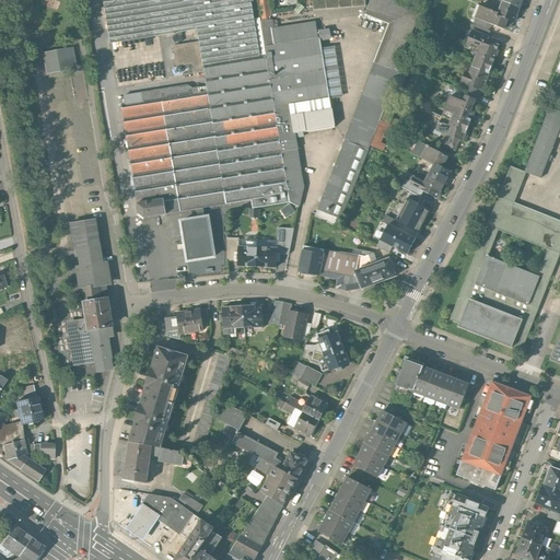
[(101,0),(107,46),(195,32),(197,42),(202,72),(207,96),(201,97),(188,86),(123,97),(124,108),(117,109),(136,208),(164,202),(166,216),(181,213),(251,202),(252,210),(290,203),(260,23),(259,20),(254,21),(249,0),(101,0)]
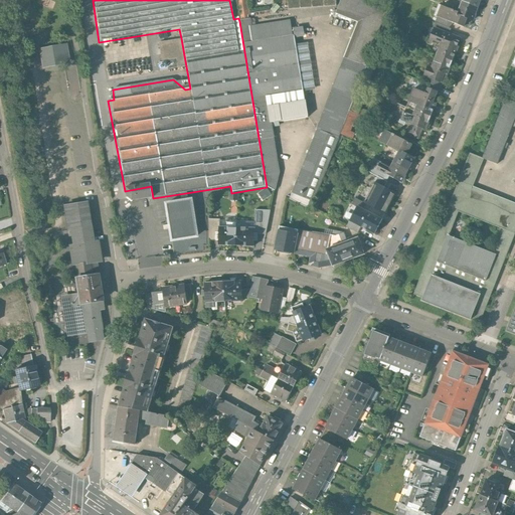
[(235,0),(238,18),(239,21),(250,20),(246,0),(235,0)]
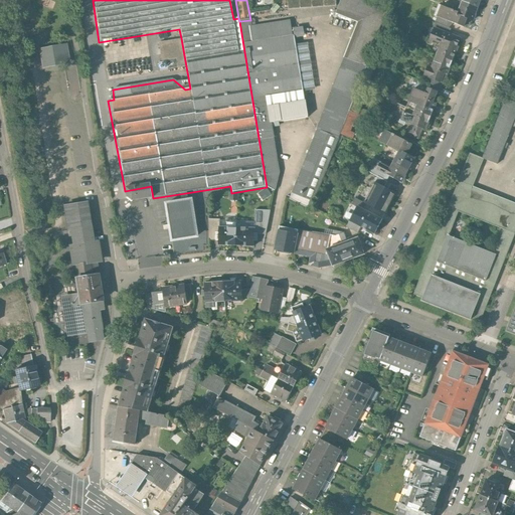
[(335,0),(286,0),(288,10),(336,7),(335,0)]
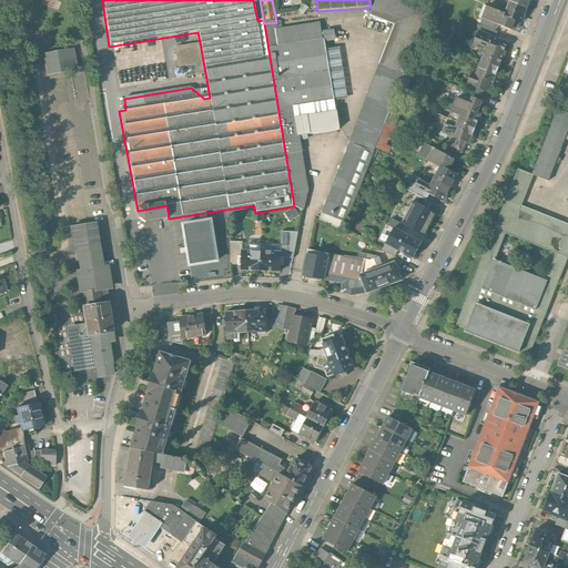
[(426,12),(394,0),(376,0),(372,12),(399,23),(383,67),(403,73),(426,12)]
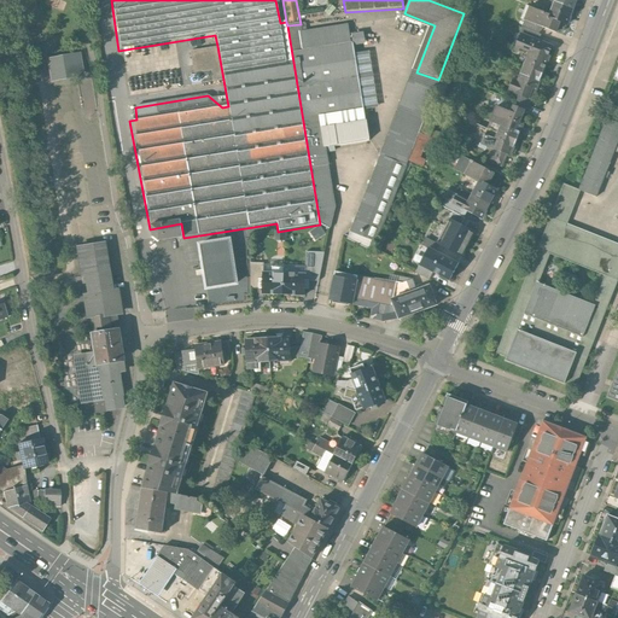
[(555,0),(554,4),(575,11),(578,0),(555,0)]
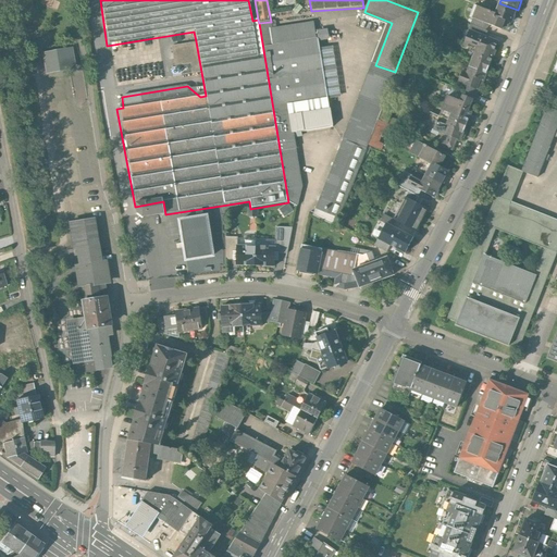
[(518,10),(499,3),(496,13),(478,7),(472,20),(485,25),(503,31),(506,22),(512,24),(518,10)]
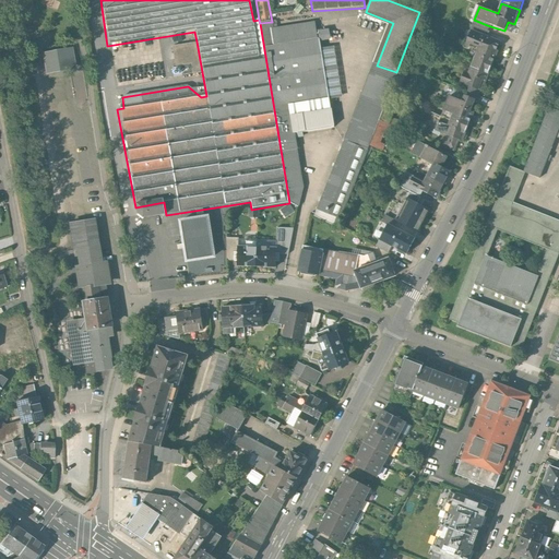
[(393,23),(366,12),(365,15),(388,25),(372,63),(377,66),(393,23)]
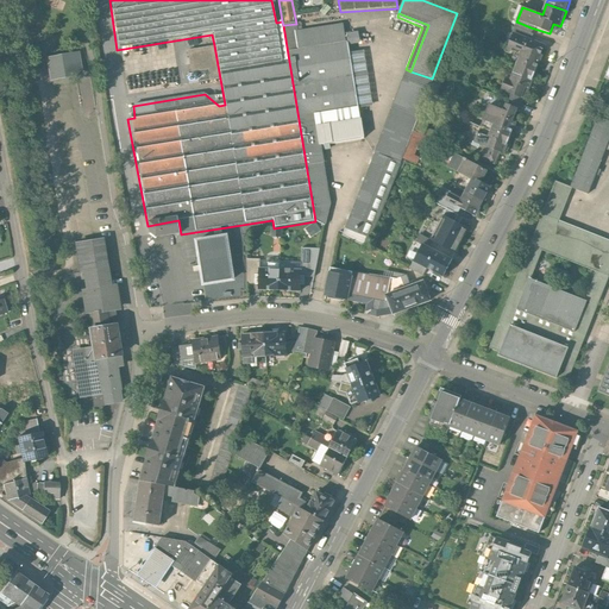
[(531,27),(516,22),(514,27),(528,33),(531,27)]
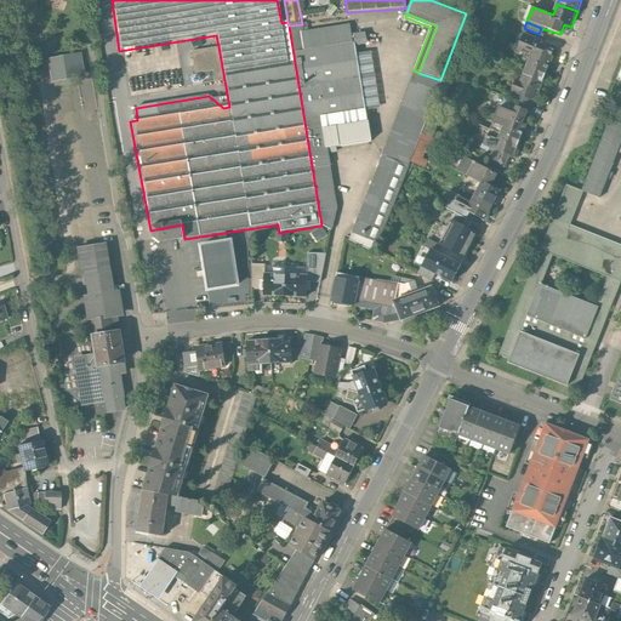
[(289,26),(322,226),(332,231),(337,210),(328,151),(371,143),(368,124),(324,131),(323,120),(365,113),(355,56),(354,47),(354,44),(352,44),(349,26),(308,32),(303,33),(302,24),(289,26)]
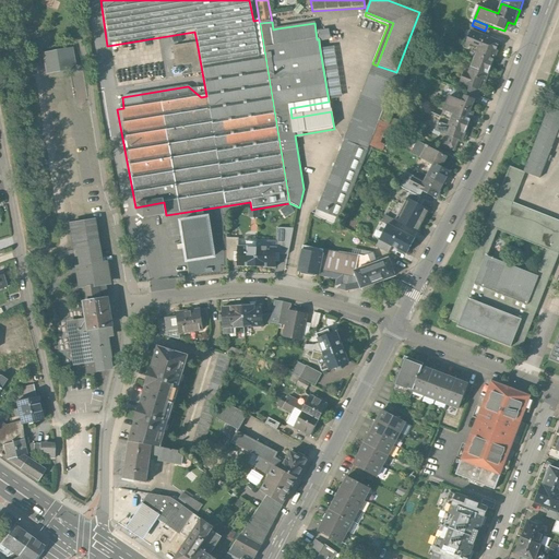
[(485,31),(472,25),(470,31),(472,32),(488,38),(490,32),(485,31)]
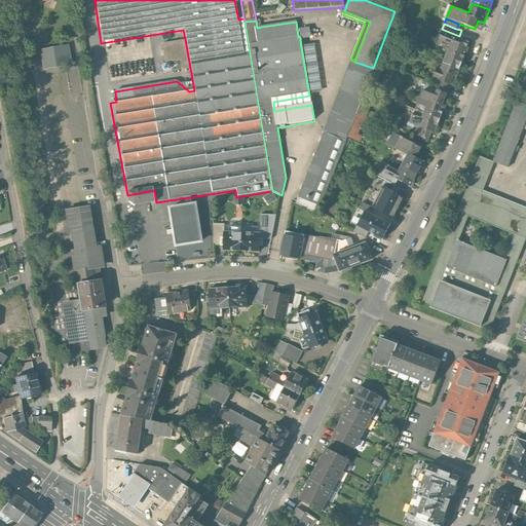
[(309,29),(299,30),(300,37),(300,40),(311,39),(309,29)]
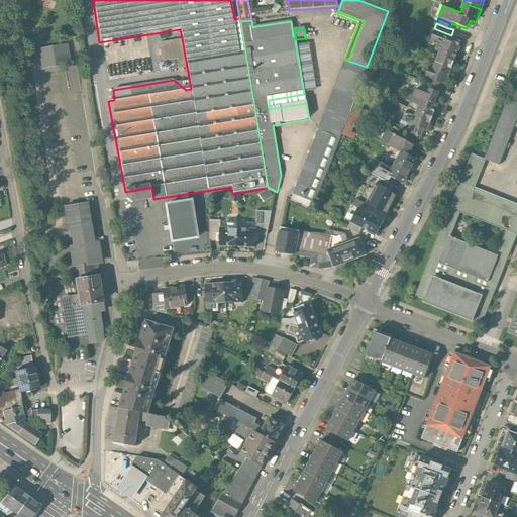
[(451,35),(436,29),(431,42),(442,46),(438,56),(455,63),(464,40),(451,35)]
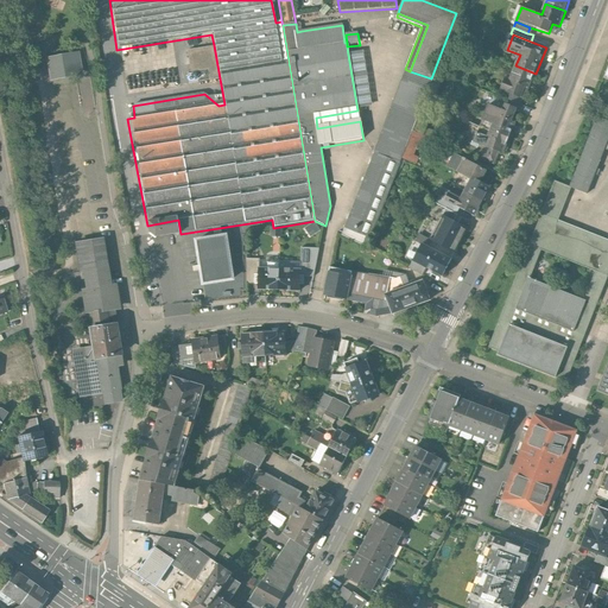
[(220,78),(214,45),(188,50),(191,73),(208,70),(210,81),(220,78)]
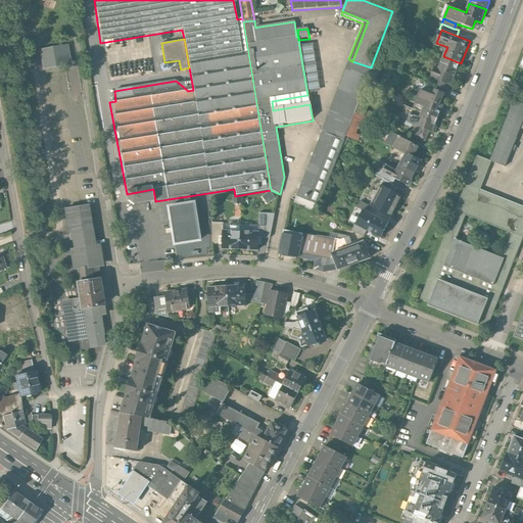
[(153,42),(103,49),(107,75),(126,72),(128,79),(151,75),(148,53),(155,52),(153,42)]
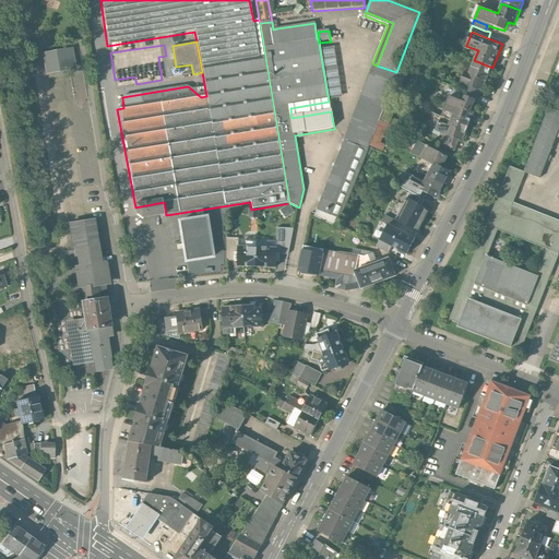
[(334,48),(320,50),(329,102),(343,99),(334,48)]
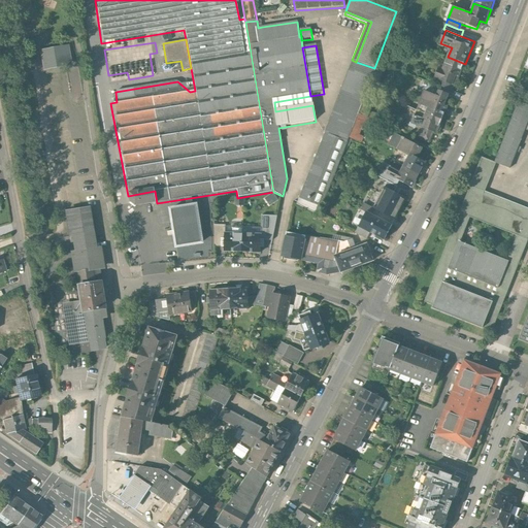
[(39,52),(42,71),(72,66),(69,46),(39,52)]
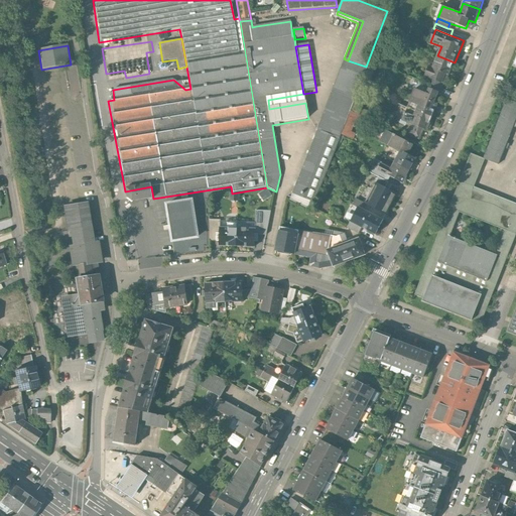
[(455,62),(437,55),(431,71),(427,69),(424,78),(433,82),(444,86),(445,86),(455,62)]
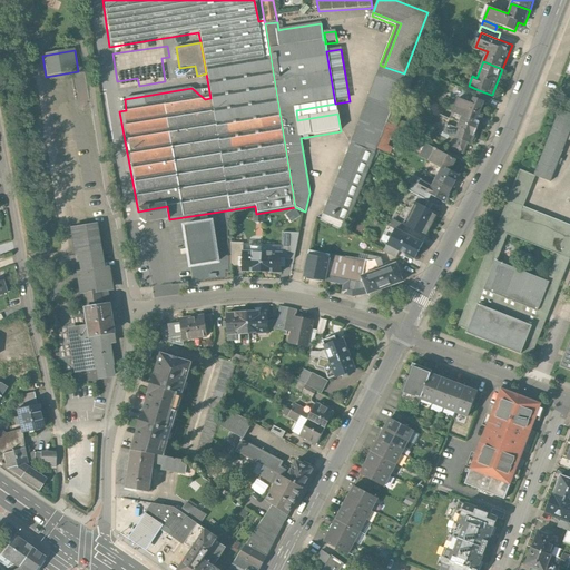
[(404,74),(384,67),(380,65),(351,145),(373,154),(375,149),(384,124),(404,74)]
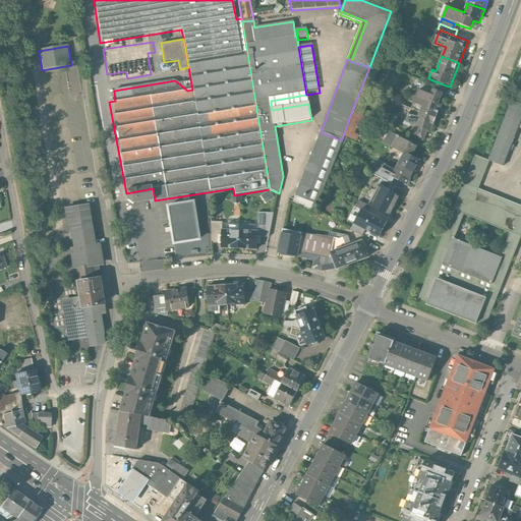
[(438,82),(436,87),(447,91),(449,87),(438,82)]
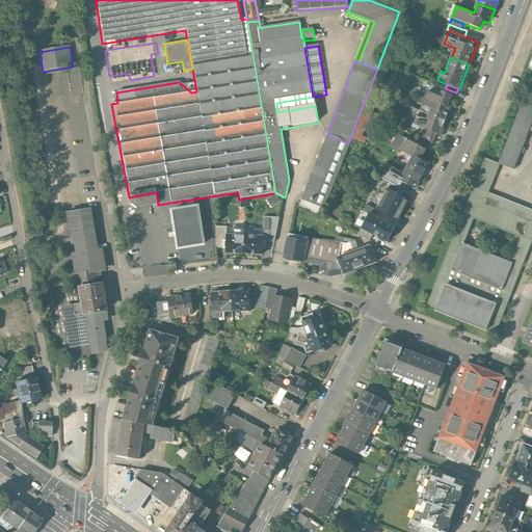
[(456,92),(445,88),(443,94),(452,98),(454,98),(456,92)]
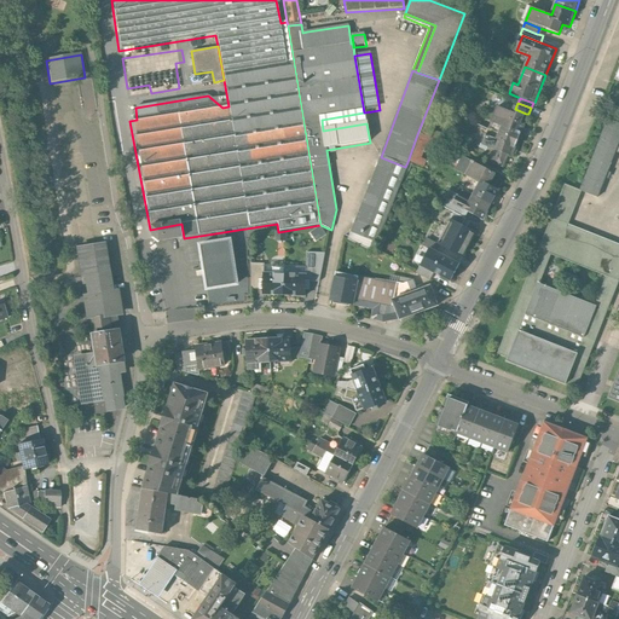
[(515,109),(514,109),(512,114),(498,108),(489,129),(499,133),(520,142),(526,127),(521,125),(526,114),(515,109)]
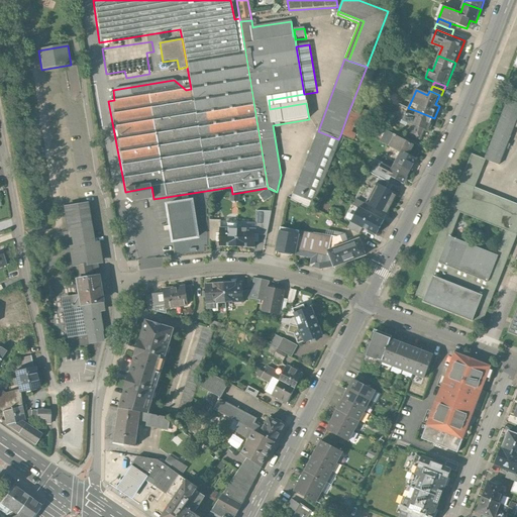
[(500,167),(516,120),(516,104),(508,101),(486,161),(500,167)]
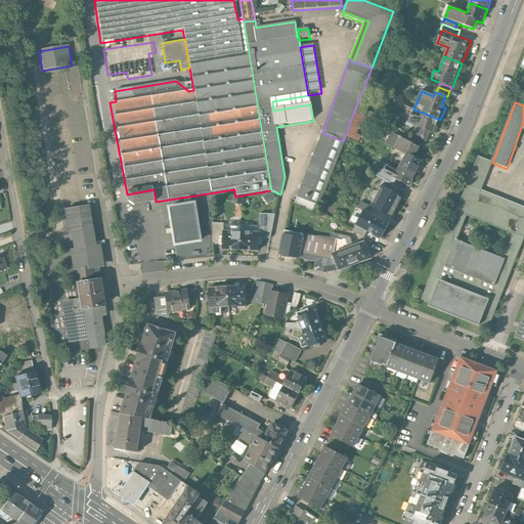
[(440,120),(423,113),(419,122),(424,124),(421,130),(422,131),(419,139),(427,142),(430,134),(434,135),(440,120)]
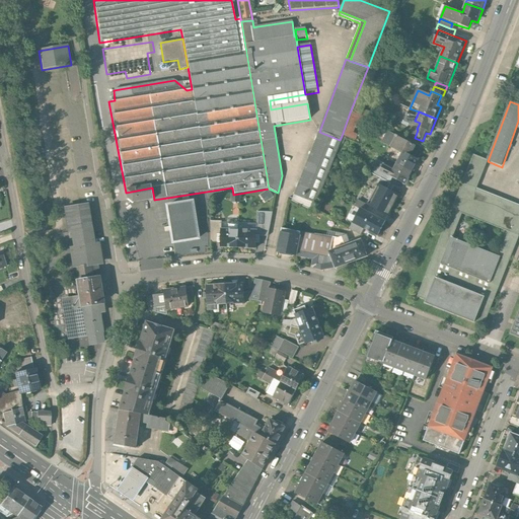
[(350,113),(342,136),(356,141),(359,135),(353,133),(359,117),(350,113)]
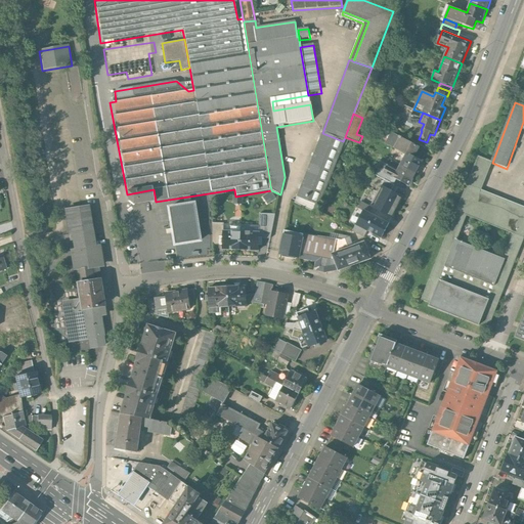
[(343,141),(322,133),(296,198),(317,207),(343,141)]
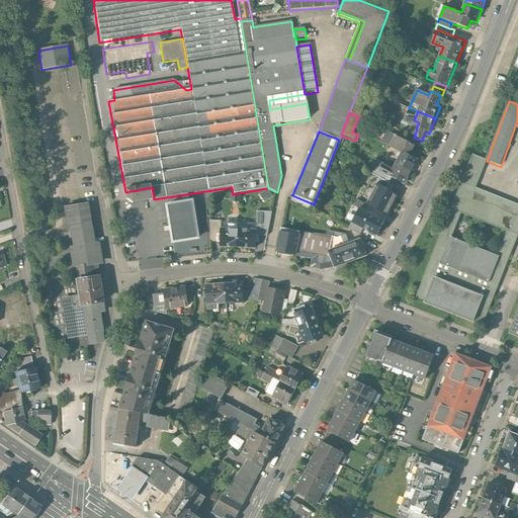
[(389,148),(395,137),(386,133),(380,144),(389,148)]
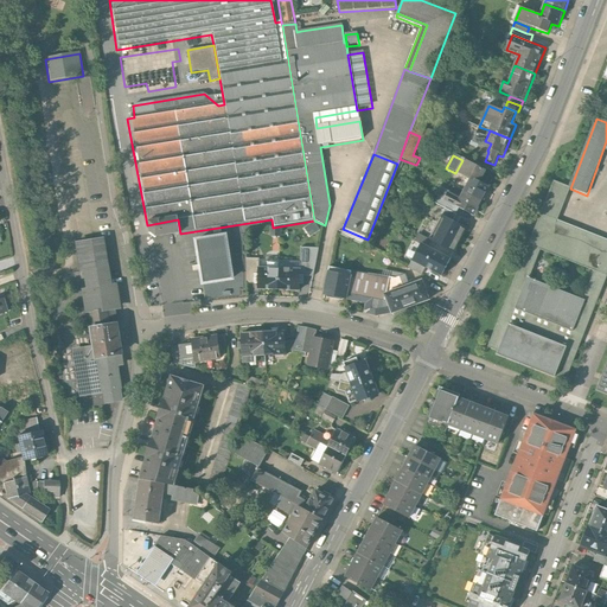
[(470,181),(464,192),(483,202),(490,189),(483,185),(489,173),(462,160),(455,173),(455,174),(470,181)]
